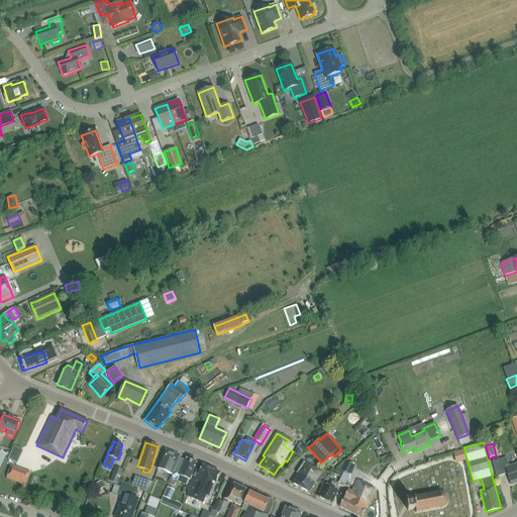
[(17,463),(23,450),(14,446),(8,458),(17,463)]
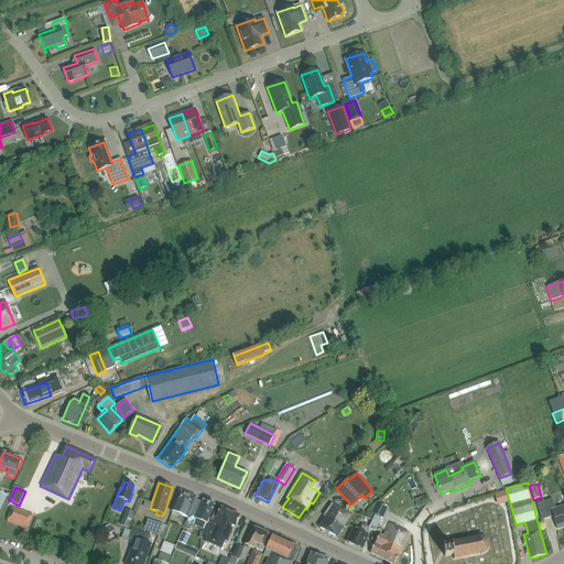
[(194,499),(195,497),(180,490),(171,510),(187,517),(188,514),(194,499)]
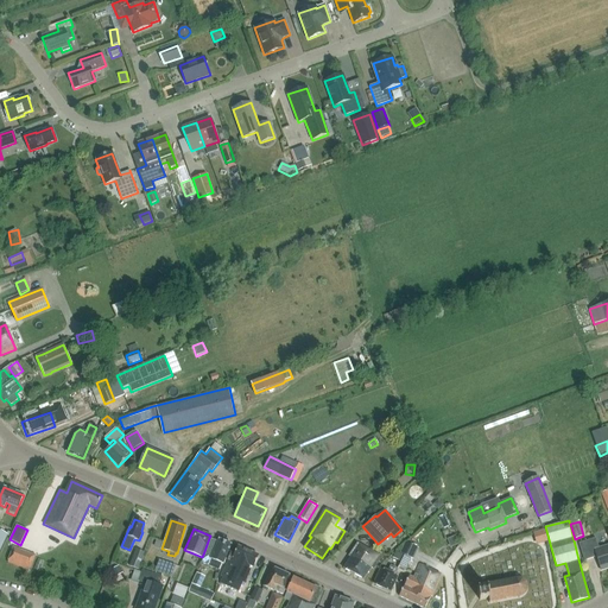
[(533,532),(537,543),(548,540),(545,529),(533,532)]
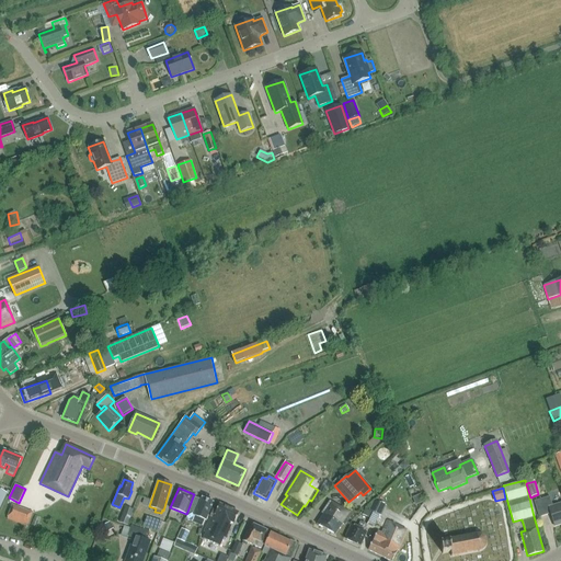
[(418,496),(413,497),(416,505),(424,502),(421,494),(420,495),(418,496)]
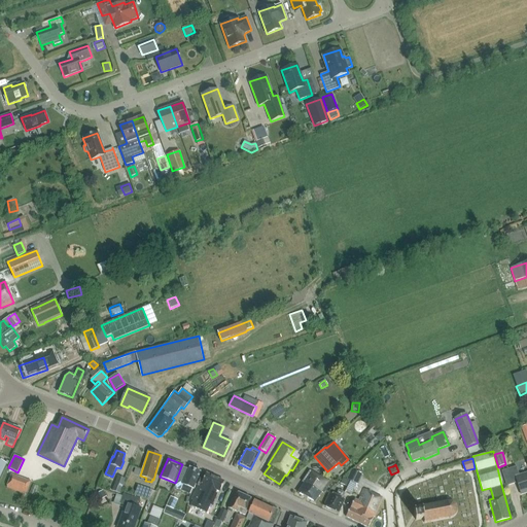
[(526,472),(519,476),(517,466),(502,471),(506,486),(517,482),(521,494),(526,491),(526,472)]
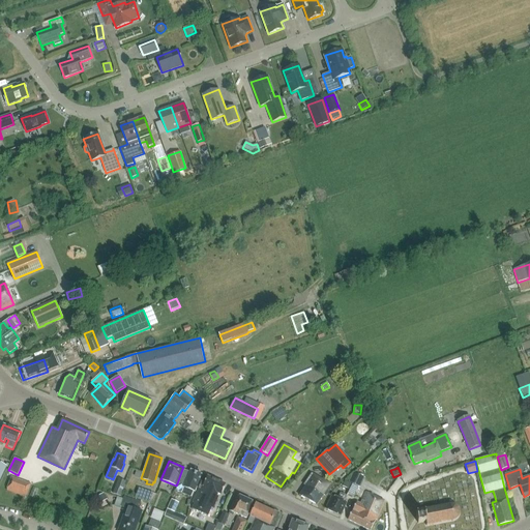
[(189,472),(183,470),(175,491),(181,493),(183,488),(194,492),(201,475),(190,470),(189,472)]
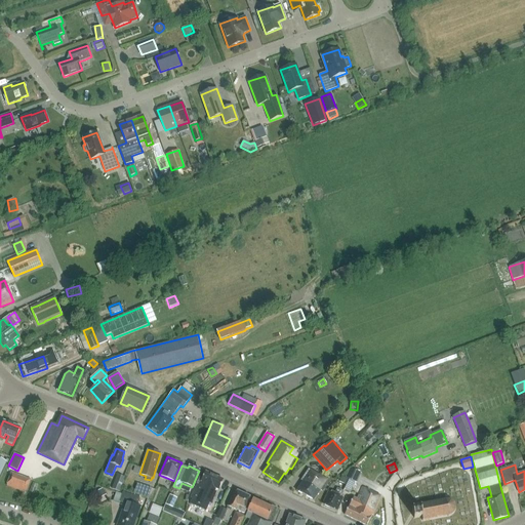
[(359,472),(350,468),(346,477),(355,482),(359,472)]
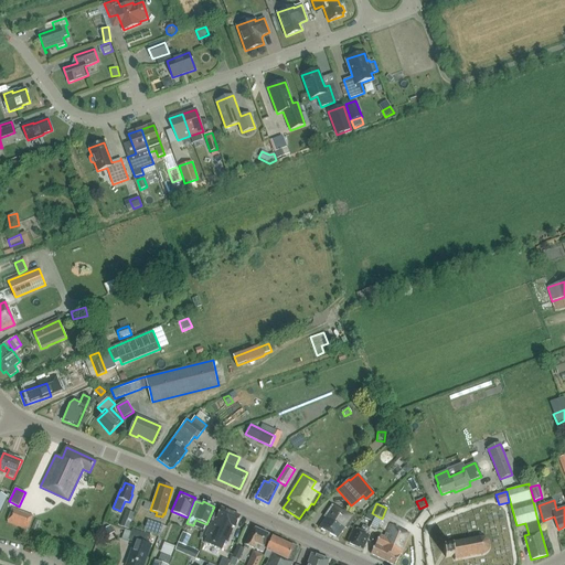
[(348,529),(354,516),(332,504),(326,516),(327,518),(321,529),(339,539),(345,528),(348,529)]
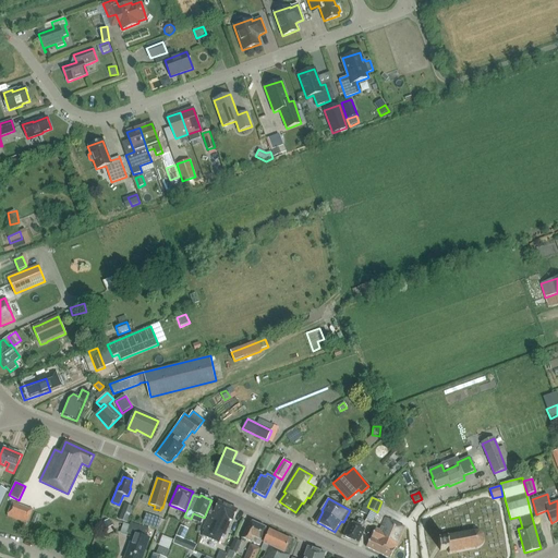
[(27,524),(33,510),(12,501),(7,516),(27,524)]
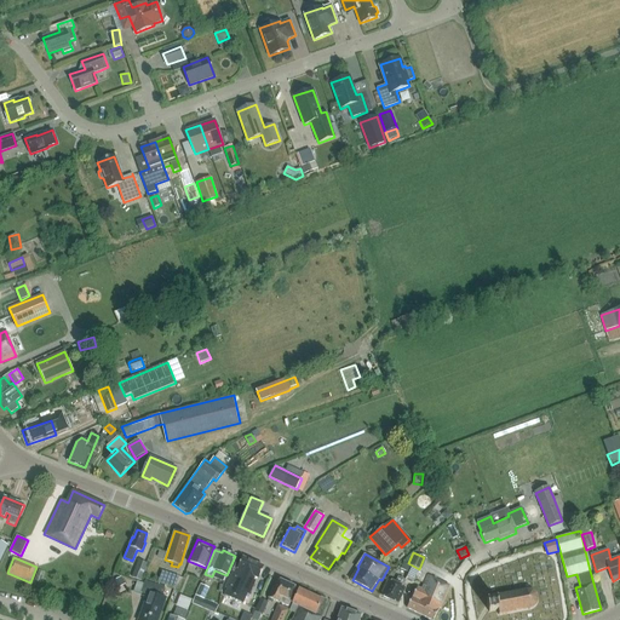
[(258,578),(263,567),(242,557),(240,564),(235,562),(231,570),(234,570),(225,587),(228,589),(225,595),(242,603),(247,593),(250,595),(257,578),(258,578)]
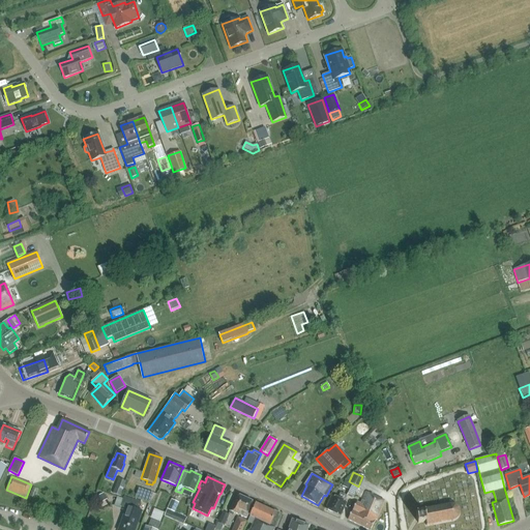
[(125,482),(119,479),(113,494),(120,496),(125,482)]
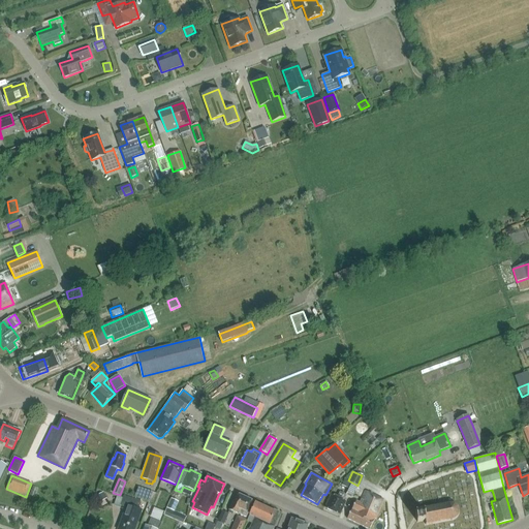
[(352,496),(358,487),(344,480),(342,485),(349,488),(346,493),(352,496)]
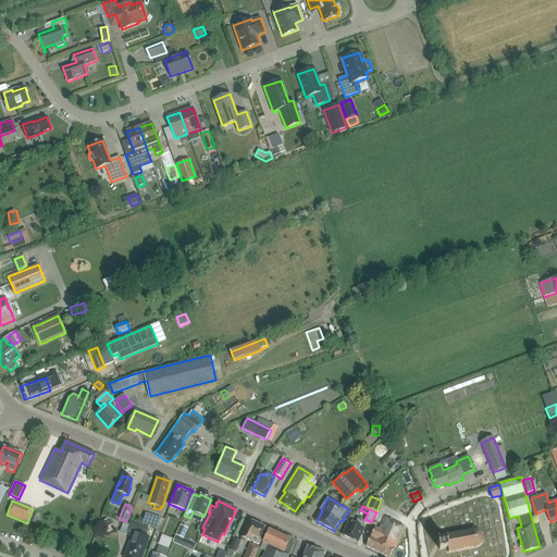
[(157,528),(160,518),(145,514),(141,523),(157,528)]
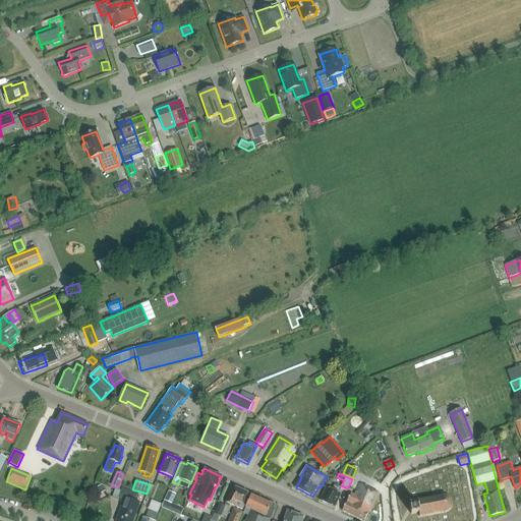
[(369,511),(379,493),(359,483),(354,495),(350,494),(342,511),(363,520),(364,520),(369,511)]
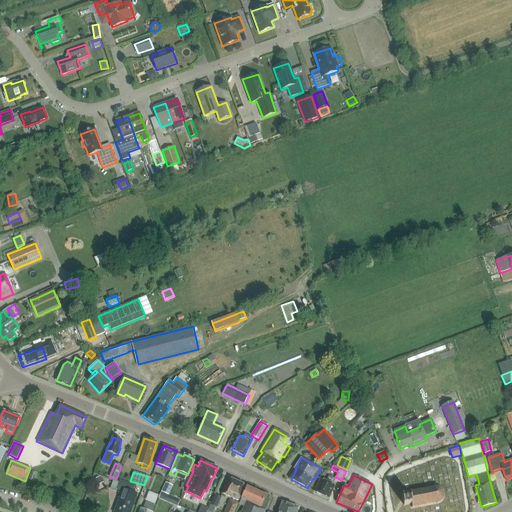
[(103,483),(100,476),(91,481),(95,487),(103,483)]
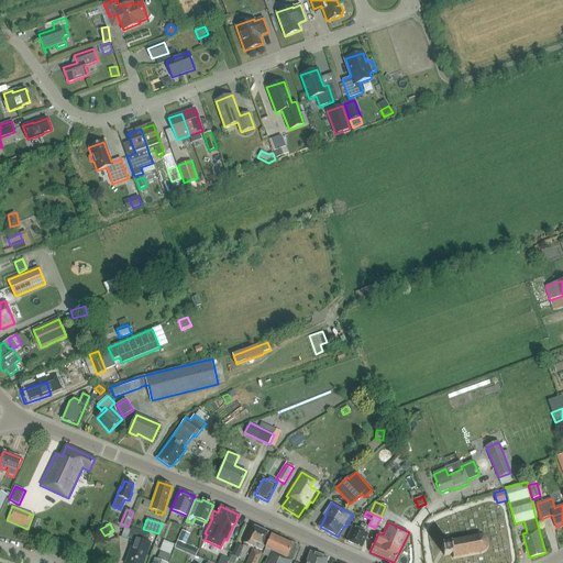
[(368,527),(362,523),(359,529),(353,527),(346,541),(361,548),(364,540),(365,540),(367,534),(366,534),(367,533),(365,532),(368,527)]
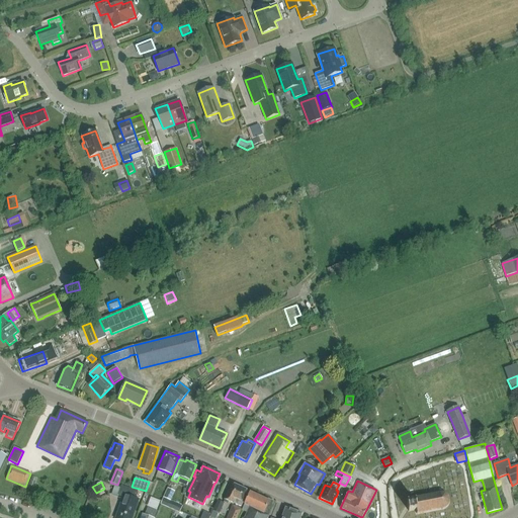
[(123,496),(115,517),(132,517),(139,500),(136,499),(139,491),(120,485),(117,495),(123,496)]
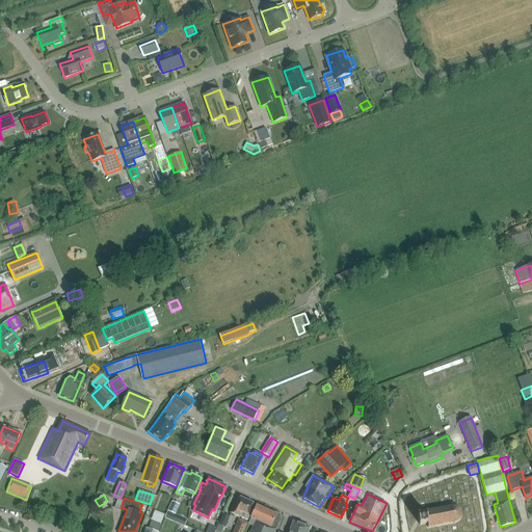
[(247,520),(254,504),(238,498),(236,505),(235,504),(231,512),(247,520)]
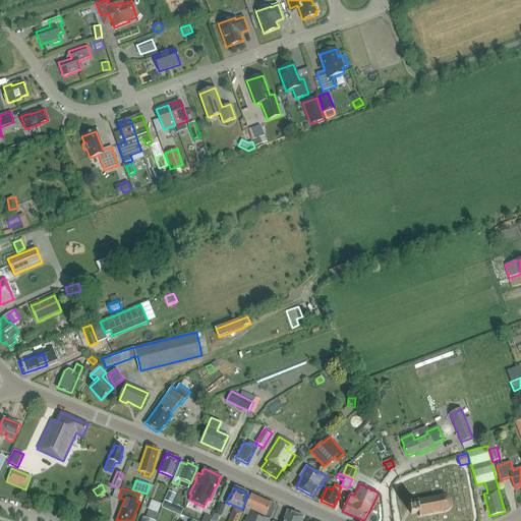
[(164,501),(171,504),(176,495),(168,491),(164,501)]
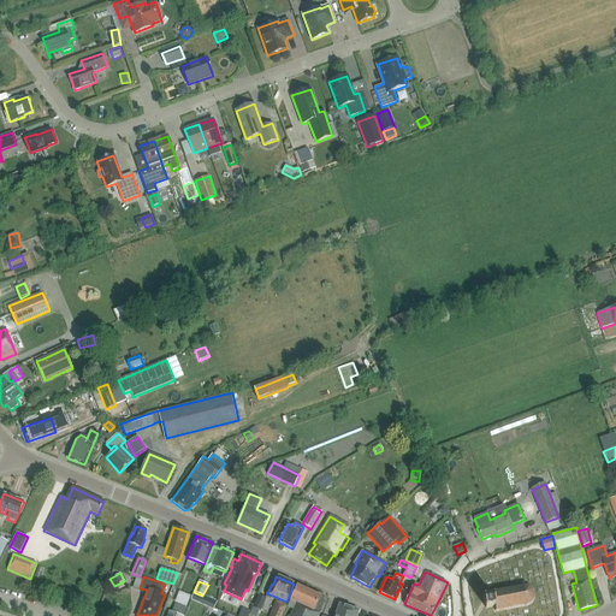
[(317,615),(325,599),(297,586),(288,606),(292,609),(289,615),(317,615)]
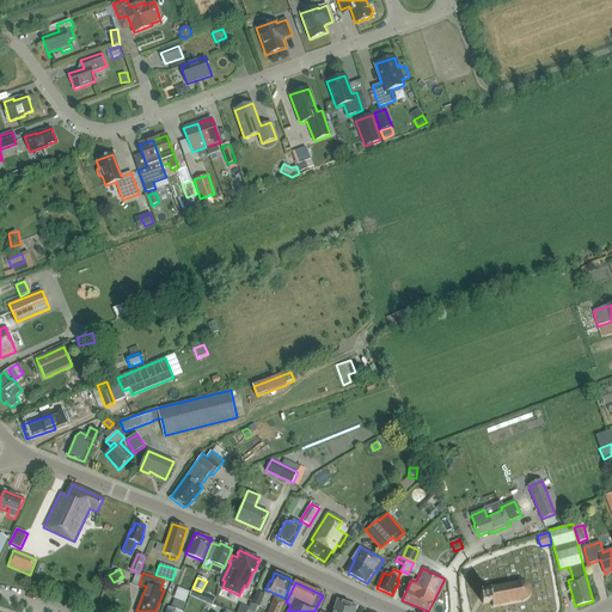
[(490,592),(481,594),(483,604),(491,603),(493,606),(522,600),(525,600),(526,599),(527,598),(528,598),(530,597),(530,595),(530,594),(531,593),(531,591),(531,589),(530,588),(528,586),(527,585),(525,583),(524,583),(521,582),(519,583),(489,588),(490,592)]
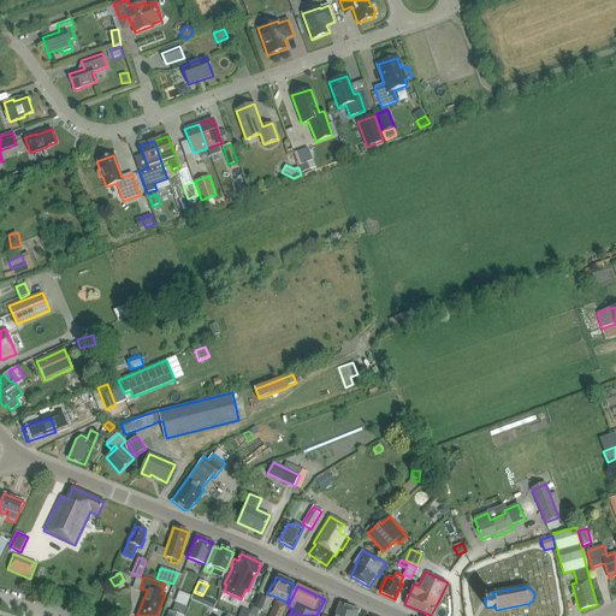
[(194,592),(190,600),(199,604),(202,596),(194,592)]
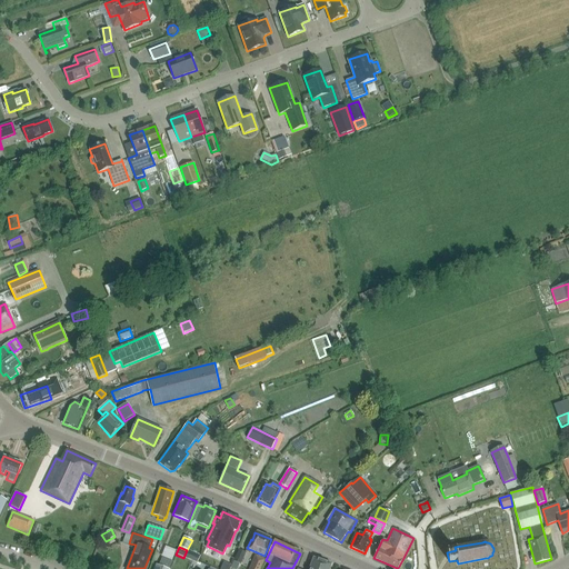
[(240,562),(246,552),(240,550),(235,560),(240,562)]
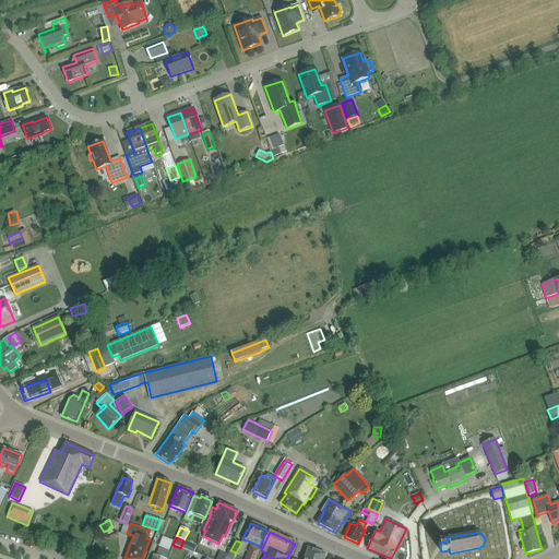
[(250,545),(244,558),(256,558),(260,549),(250,545)]
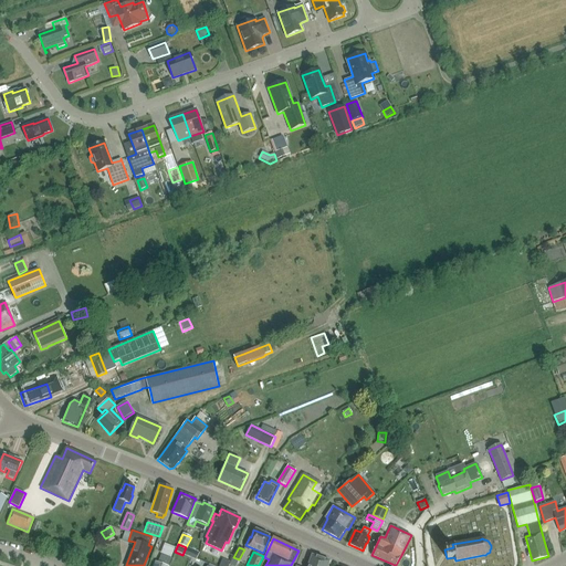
[(326,565),(328,562),(311,555),(306,565),(326,565)]
